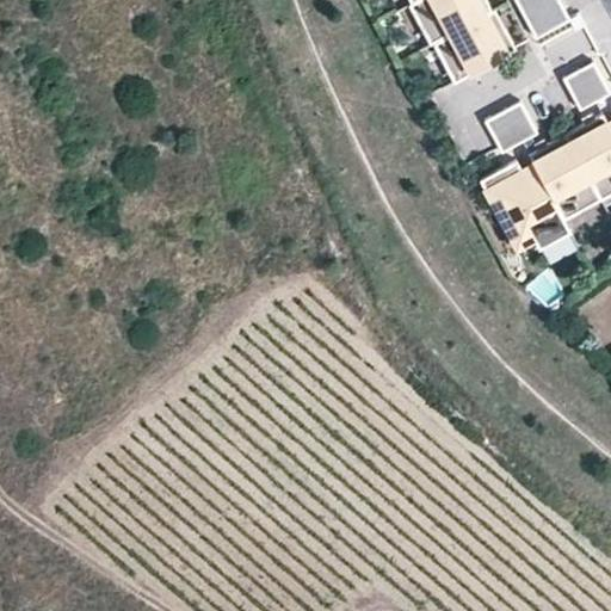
[(494,13),(487,0),(413,0),(412,1),(409,2),(418,19),(427,14),(439,36),(432,39),(442,57),(451,53),(463,74),(516,45),(497,11),(494,13)]
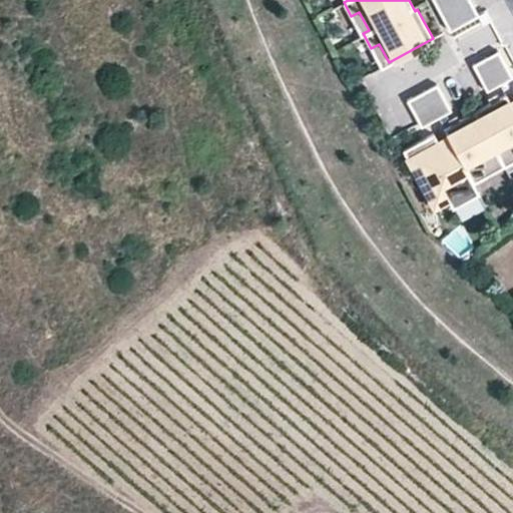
[(479,14),(471,0),(434,0),(451,30),(479,14)]
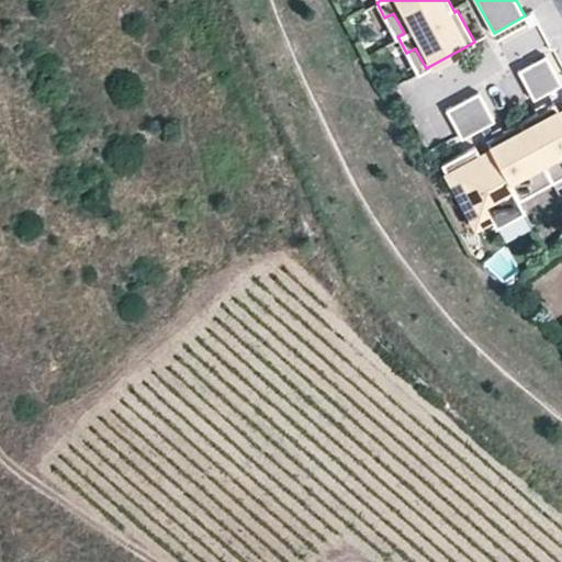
[(404,33),(393,13),(384,18),(395,37),(397,36),(404,33)]
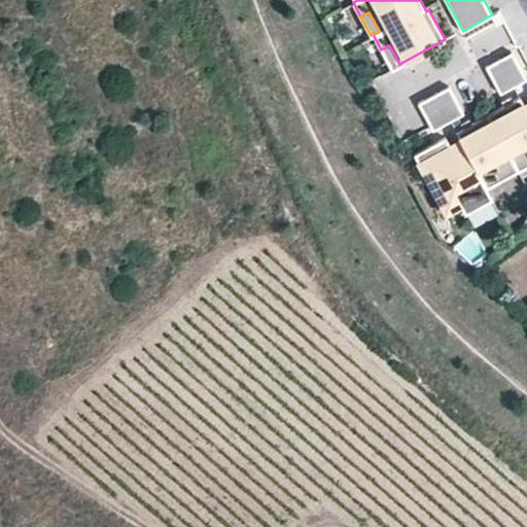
[(500,19),(466,35),(478,58),(512,41),(500,19)]
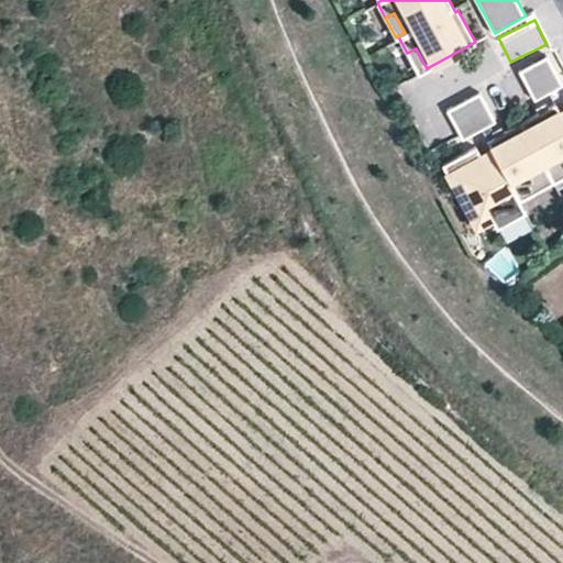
[(427,68),(416,48),(407,53),(418,74),(427,68)]
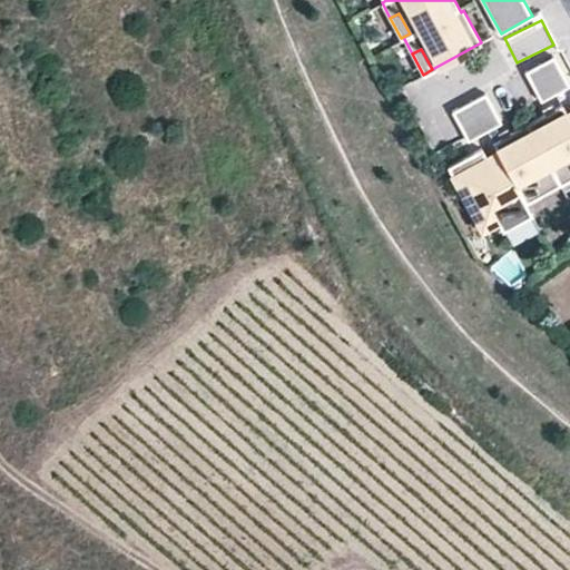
[(569,85),(554,56),(526,71),(541,101),(569,85)]
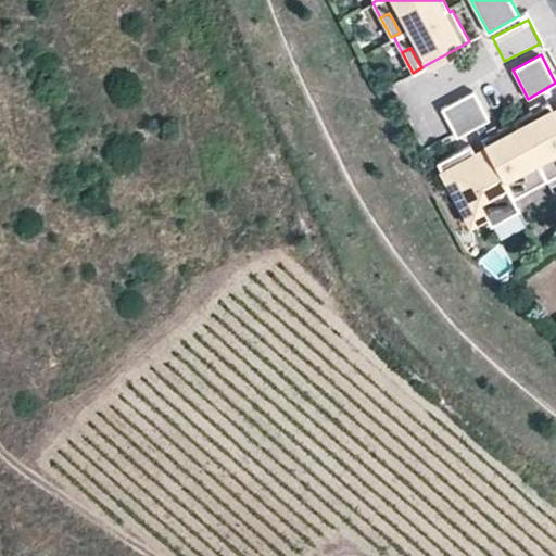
[(490,119),(474,90),(441,109),(456,137),(490,119)]
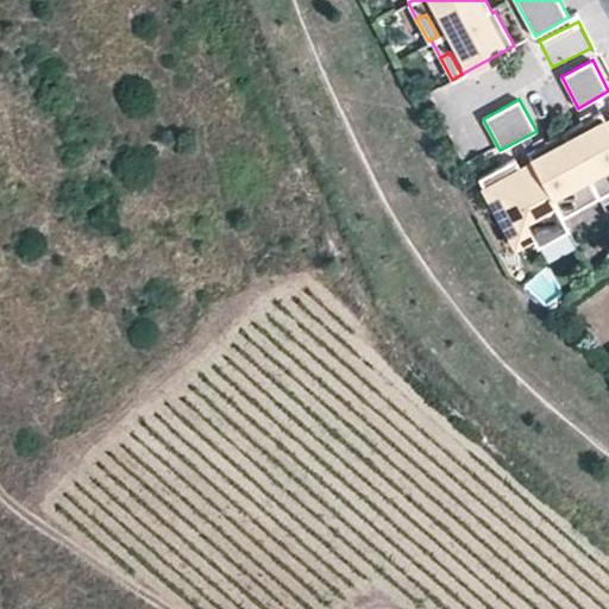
[(608,127),(606,121),(601,112),(585,120),(527,152),(532,162),(538,171),(529,175),(525,165),(520,169),(515,158),(478,179),(515,246),(532,237),(538,248),(569,230),(562,217),(581,207),(575,194),(608,175),(608,127)]
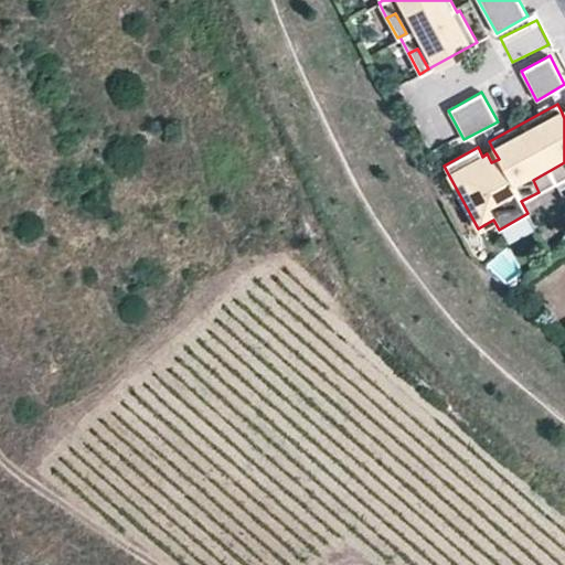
[(499,159),(493,150),(487,153),(491,162),(499,159)]
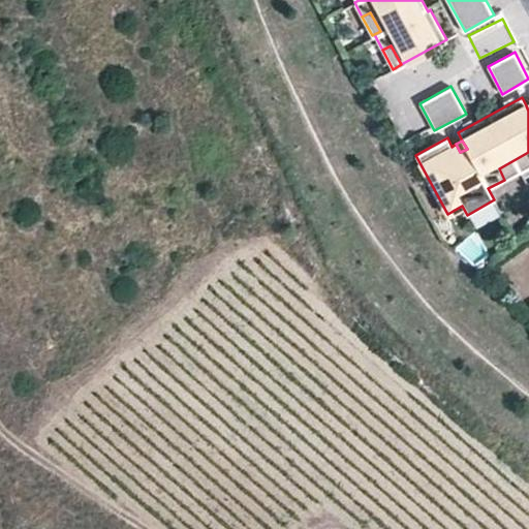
[(504,180),(528,165),(528,152),(499,168),(504,180)]
